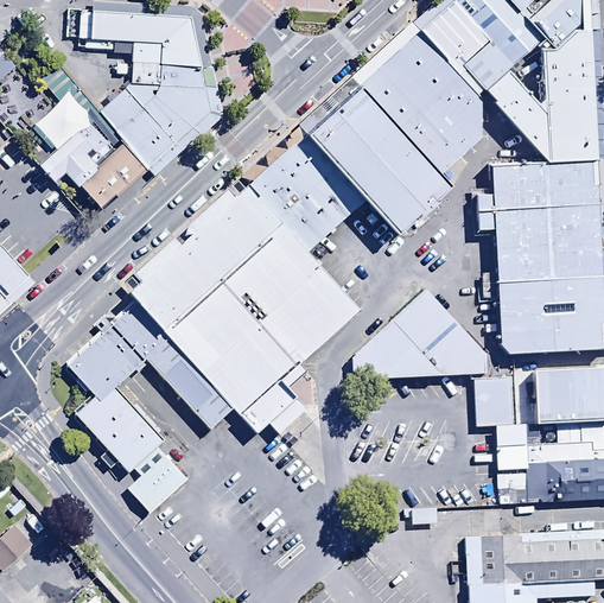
[(522,10),(513,0),(444,0),(414,30),(477,102),(487,93),(510,73),(539,45),(548,37),(527,16),(522,10)]
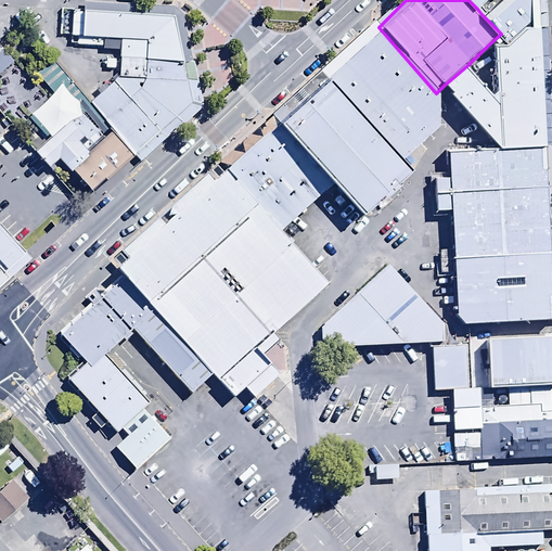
[(469,0),(477,9),(487,0),(469,0)]
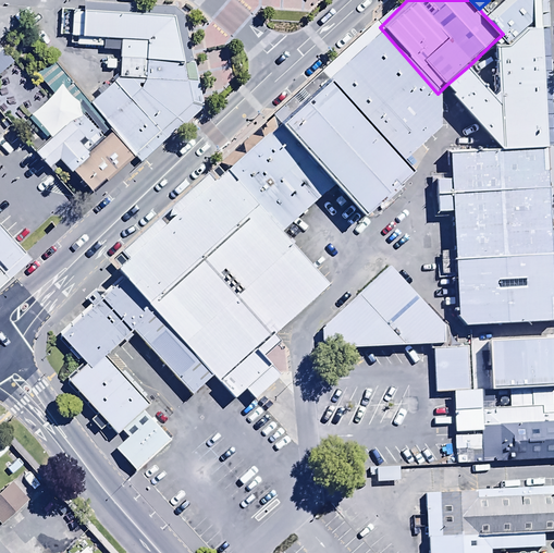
[(526,20),(543,29),(541,0),(500,0),(483,14),(503,34),(526,20)]
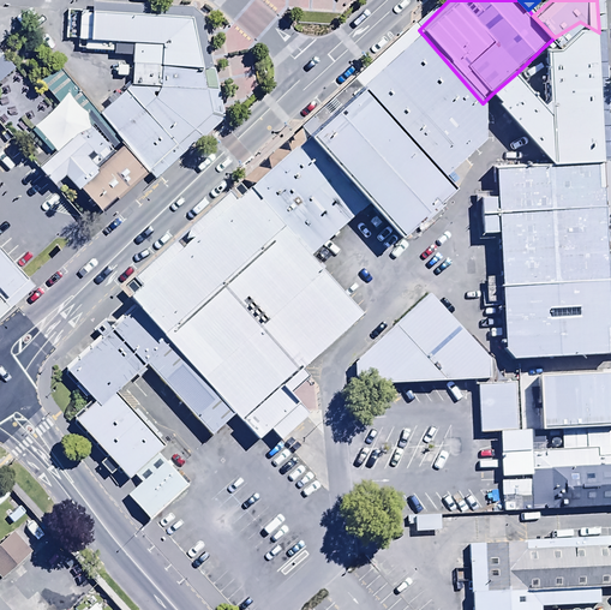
[(205,64),(196,10),(89,9),(89,39),(133,40),(133,61),(205,64)]
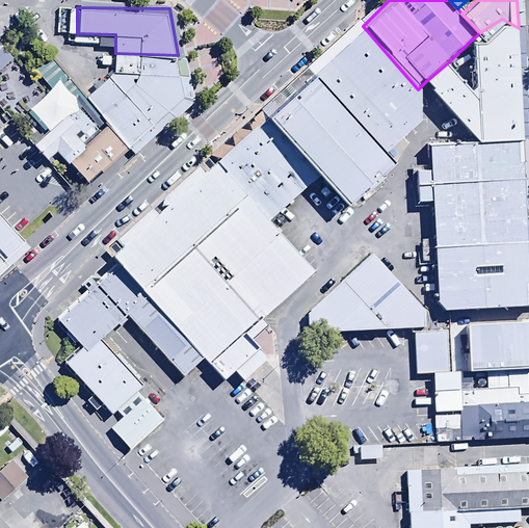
[(474,136),(524,135),(519,28),(502,19),(480,32),(472,40),(471,90),(447,63),(426,81),(474,136)]
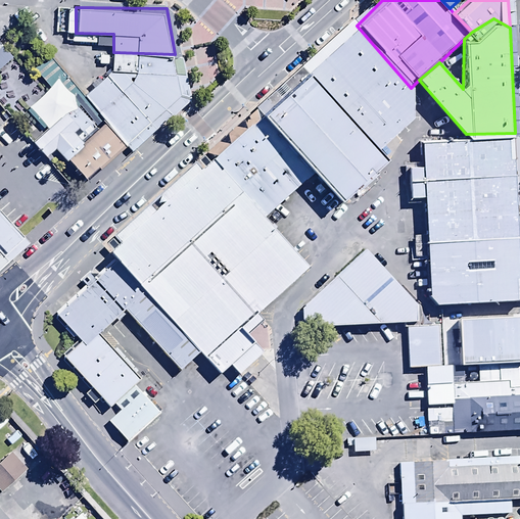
[(411,88),(357,26),(306,68),(382,154),(431,111),(411,88)]
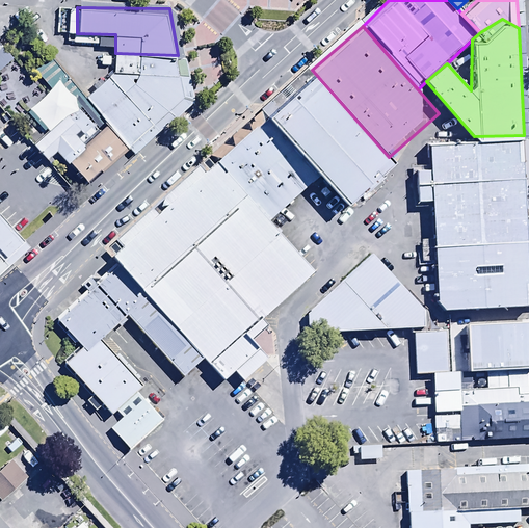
[(19,40),(0,55),(0,75),(3,78),(31,53),(19,40)]
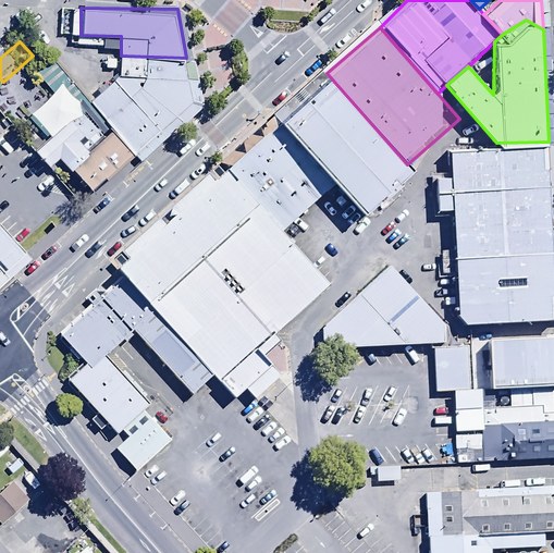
[(121,56),(119,75),(188,76),(186,58),(121,56)]
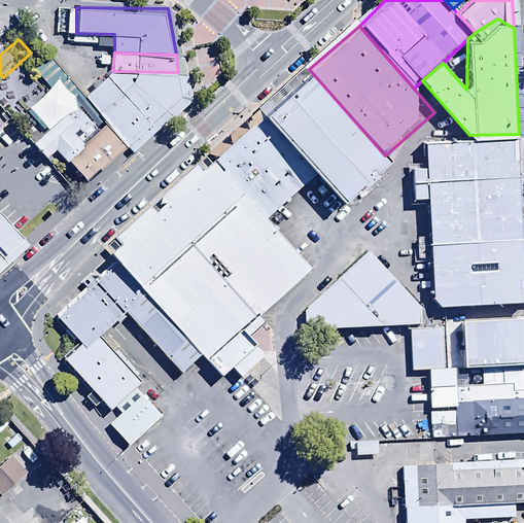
[(257,114),(314,180),(333,201),(385,155),(309,69),(257,114)]
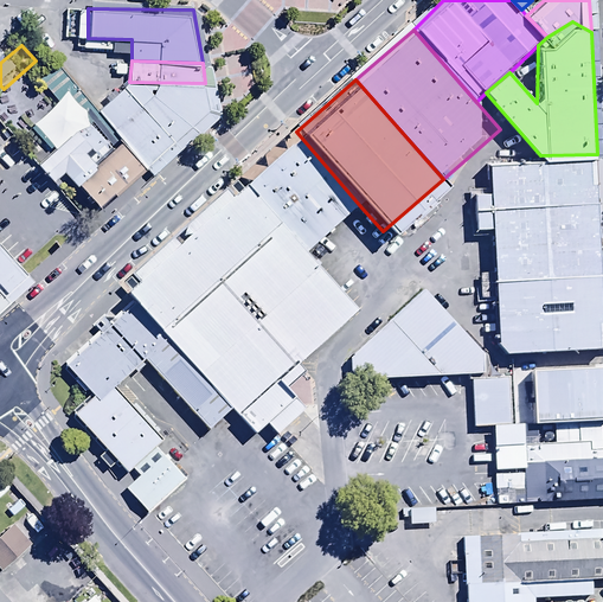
[(209,109),(205,83),(129,82),(96,107),(122,135),(147,164),(209,109)]
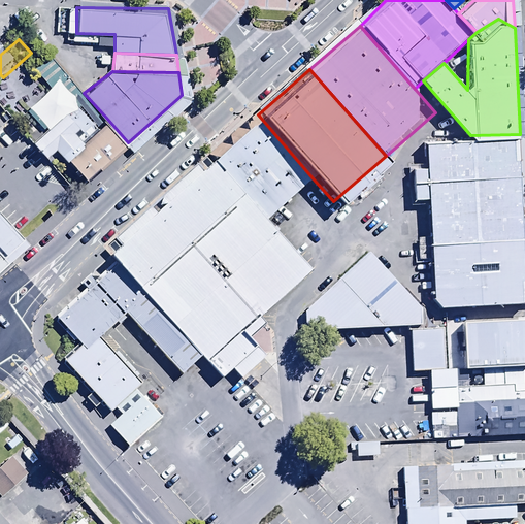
[(55,142),(65,154),(106,118),(84,93),(66,72),(29,105),(46,125),(30,138),(42,153),(55,142)]
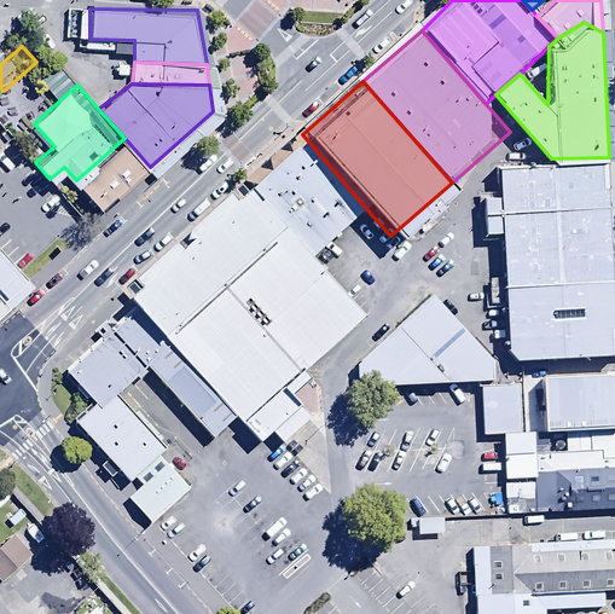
[(247,183),(314,259),(369,212),(302,134),(247,183)]
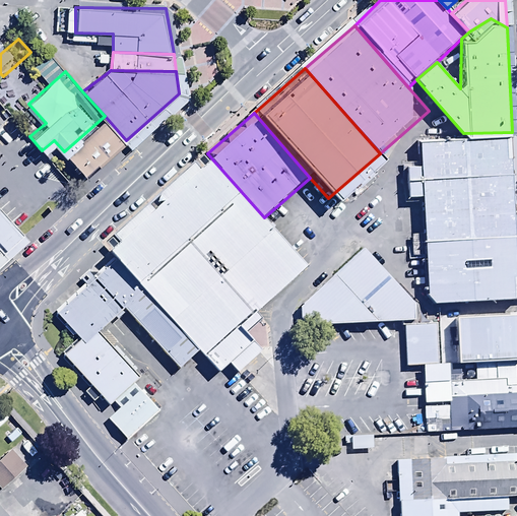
[(85,176),(126,140),(105,116),(64,151),(85,176)]
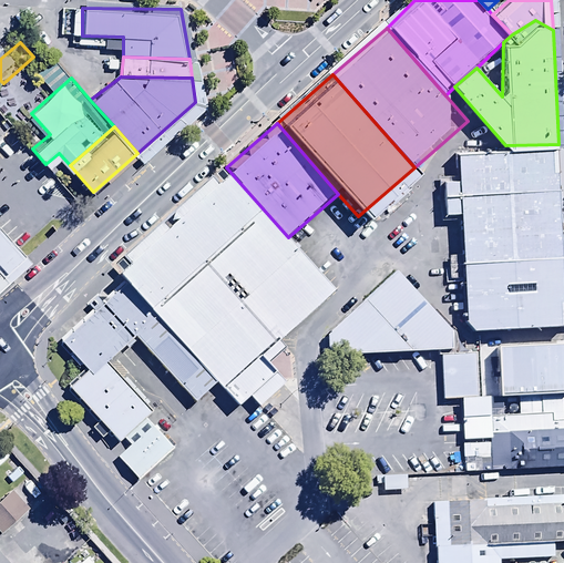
[(445,195),(561,191),(559,144),(505,145),(458,149),(459,176),(443,176),(445,195)]
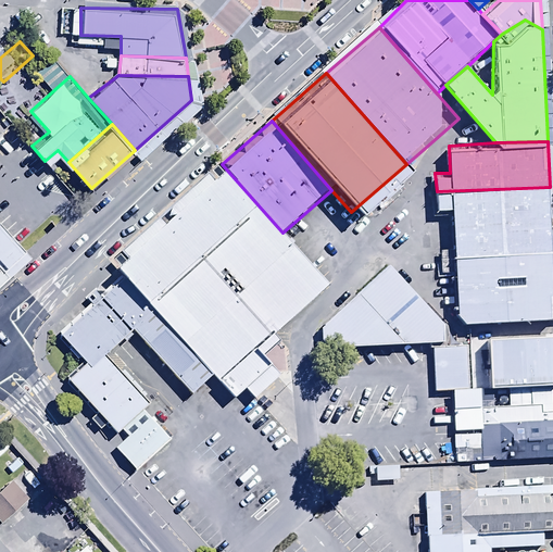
[(125,276),(212,377),(229,398),(269,363),(256,348),(328,286),(283,233),(222,164),(111,260),(125,276)]
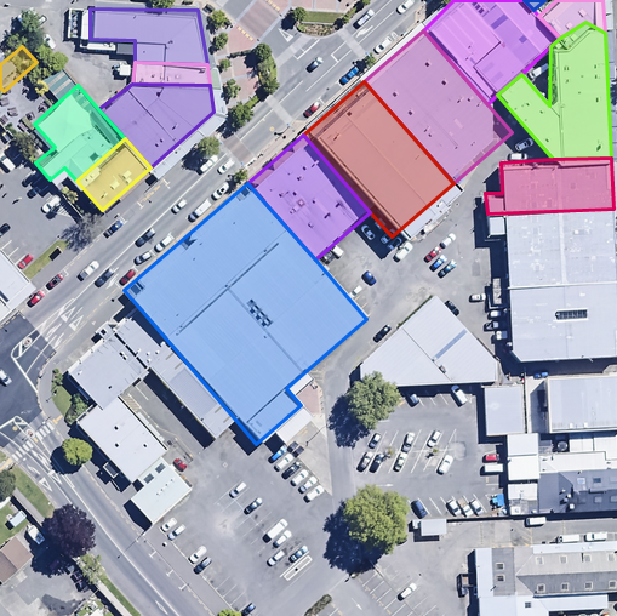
[(510,287),(616,284),(613,209),(487,214),(489,238),(508,237),(510,287)]
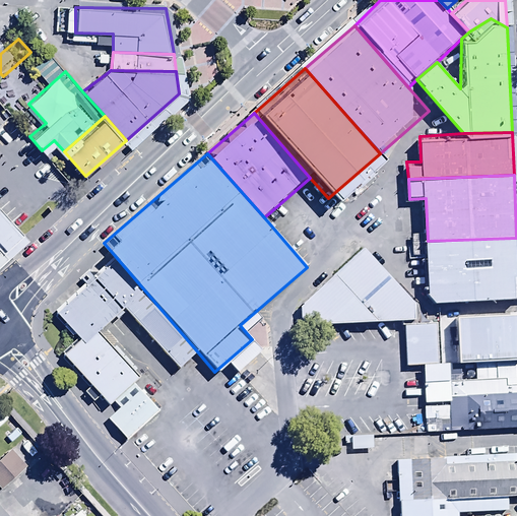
[(0,268),(30,241),(0,207),(0,268)]
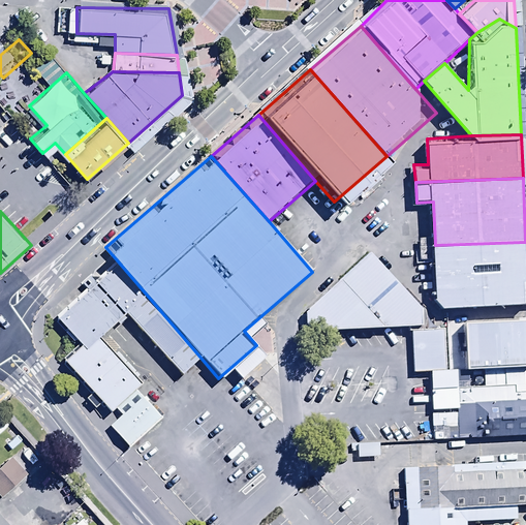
[(525,245),(525,242),(435,245),(437,312),(525,307),(525,245)]
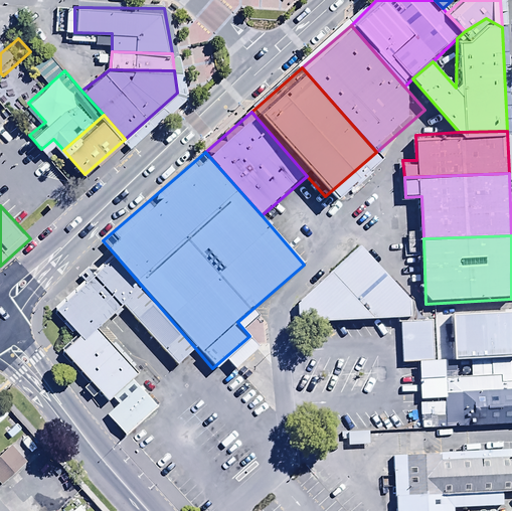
[(359,244),(294,306),(294,320),(405,317),(413,317),(413,303),(359,244)]
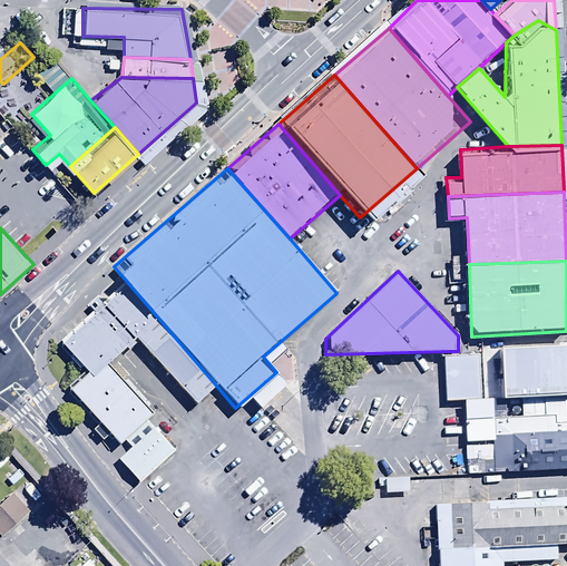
[(217,387),(128,283),(106,302),(134,334),(196,406),(217,387)]
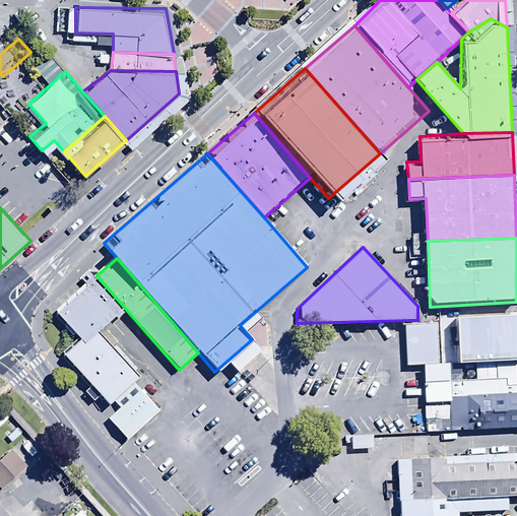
[(84,337),(97,327),(122,305),(97,275),(59,308),(84,337)]
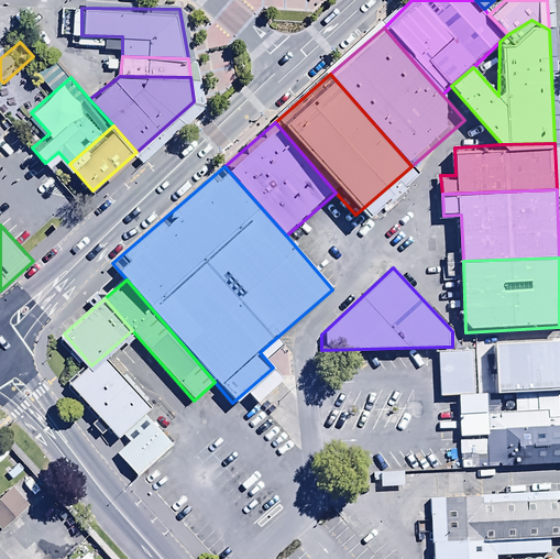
[(559,337),(495,338),(495,388),(559,387),(559,337)]
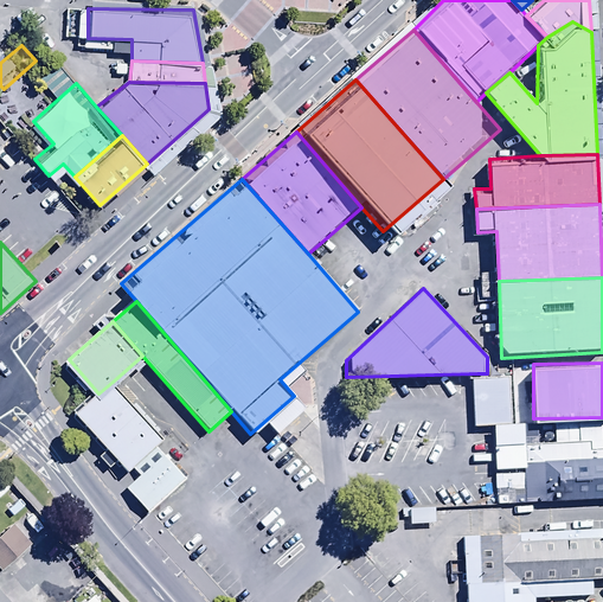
[(487,373),(478,373),(476,428),(504,429),(513,429),(513,373),(487,373)]
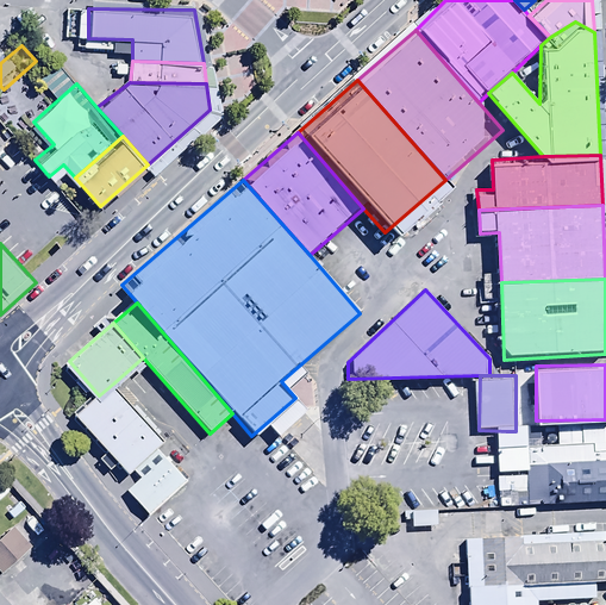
[(113,384),(99,395),(74,418),(125,478),(135,469),(164,443),(113,384)]
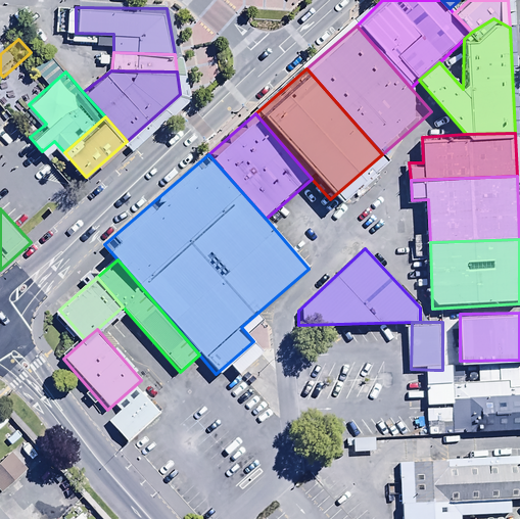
[(519,399),(519,368),(442,370),(434,370),(434,402),(446,400),(519,399)]
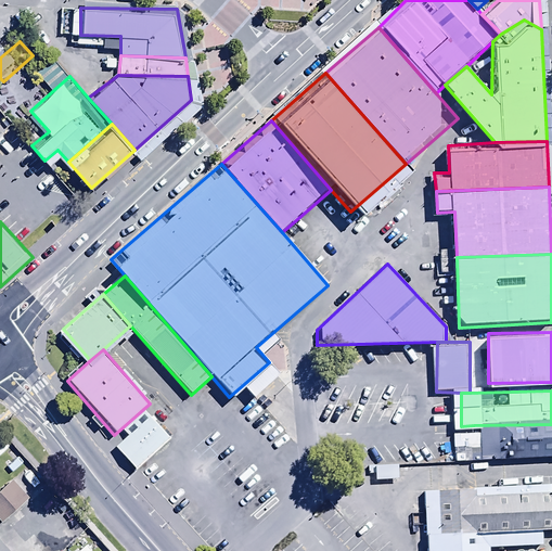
[(130,436),(115,449),(138,475),(180,438),(150,404),(123,427),(130,436)]
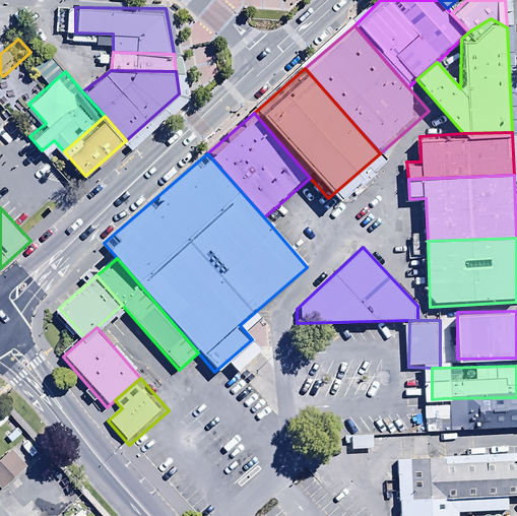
[(516,434),(516,397),(444,398),(443,436),(516,434)]
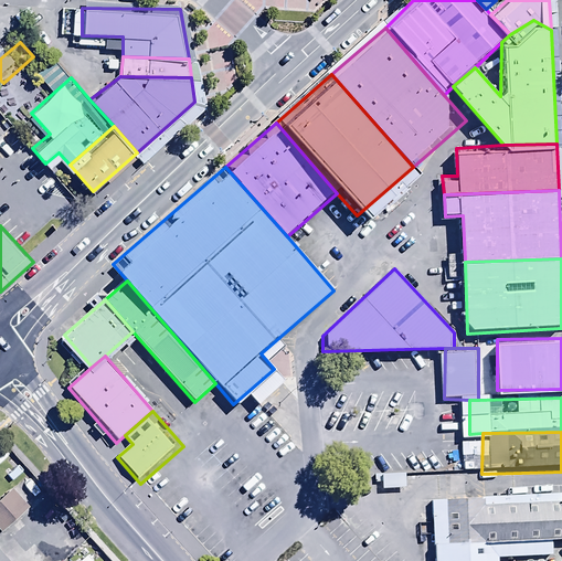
[(9,484),(0,490),(0,522),(24,503),(9,484)]
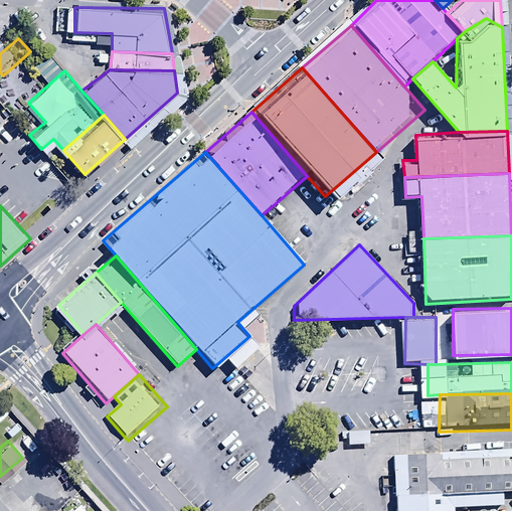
[(511,490),(511,450),(394,455),(396,510),(500,510),(504,510),(503,491),(511,490)]
